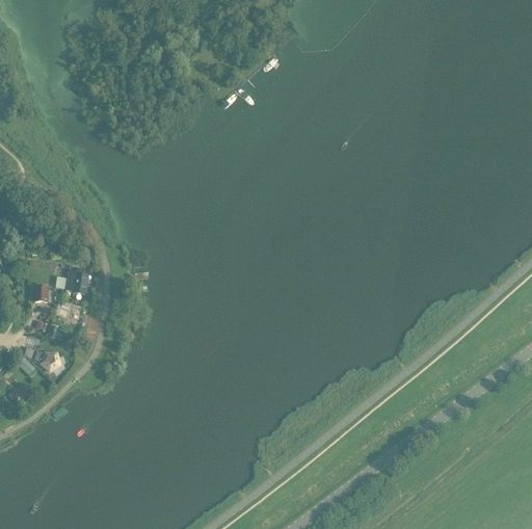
[(73,292),(84,294),(88,269),(77,267),(76,273),(70,272),(67,289),(74,290),(73,292)]
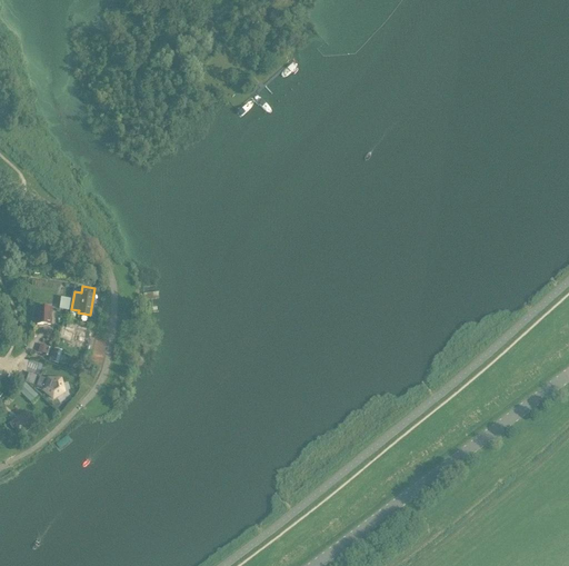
[(60,306),(69,308),(70,296),(61,295),(60,306)]
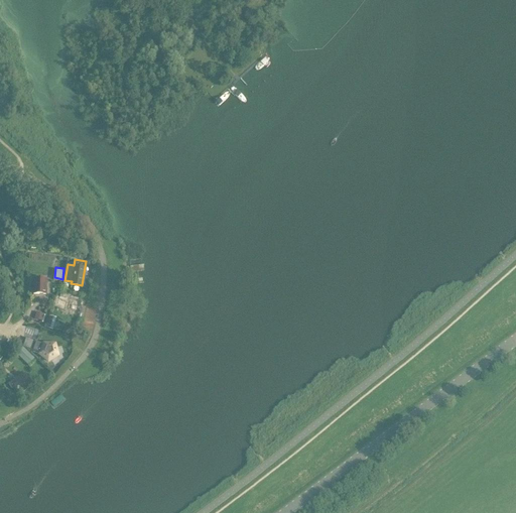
[(33,277),(33,291),(45,292),(46,277),(33,277)]
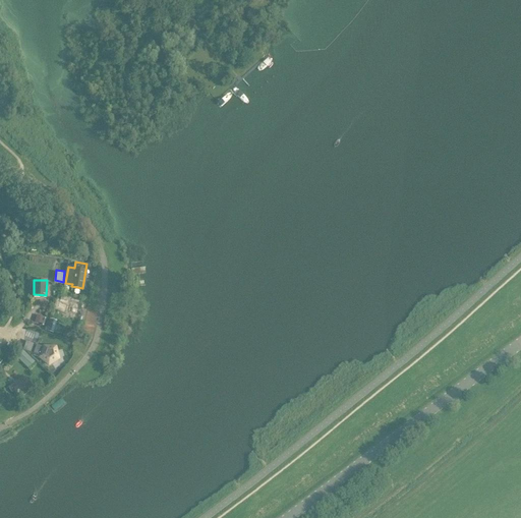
[(67,296),(61,311),(74,317),(79,301),(67,296)]
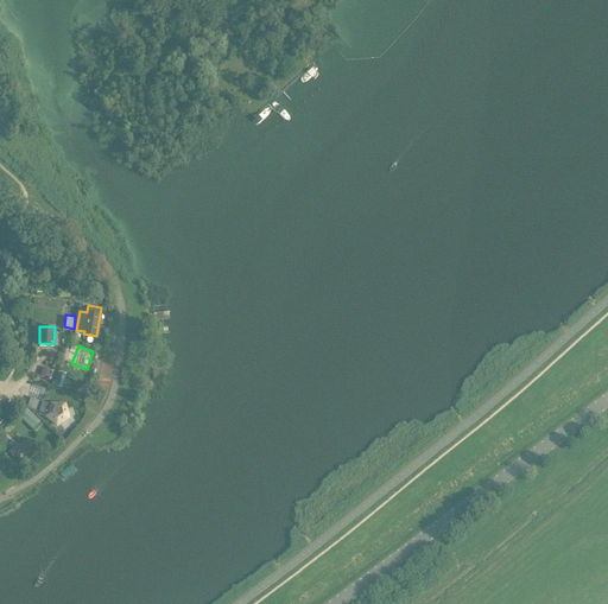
[(56,421),(64,414),(62,404),(50,404),(46,414),(56,421)]
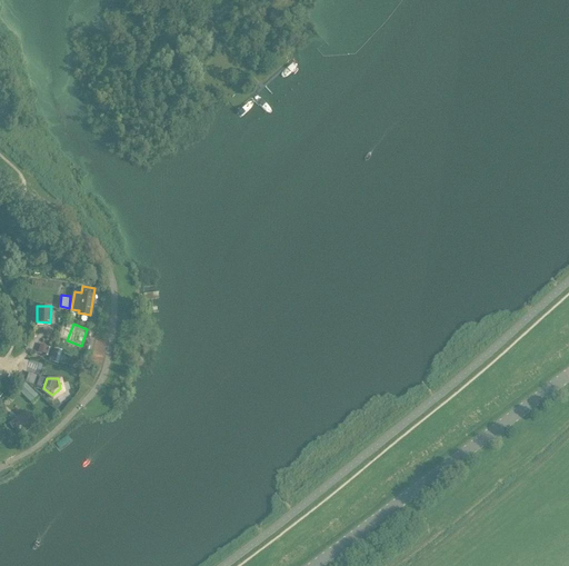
[(17,384),(18,385),(30,396),(35,391),(22,379),(17,384)]
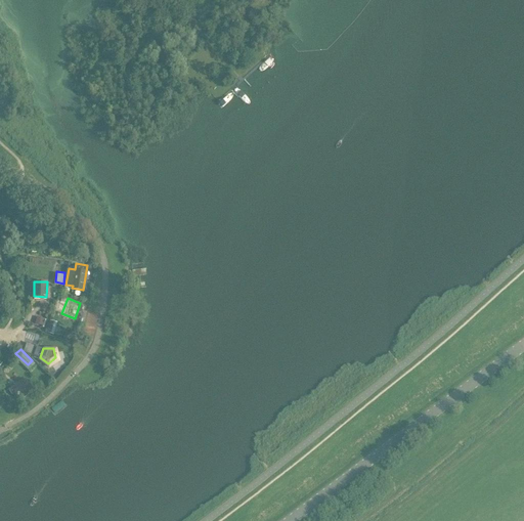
[(19,397),(31,389),(32,388),(24,377),(8,387),(11,392),(14,390),(19,397)]
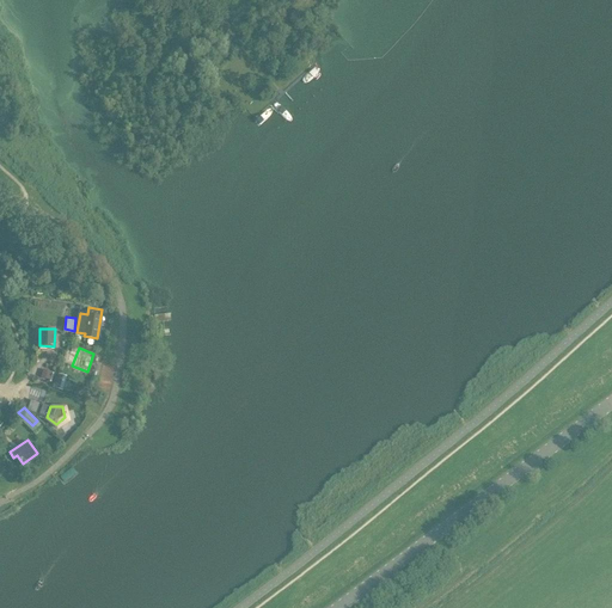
[(56,471),(65,480),(79,470),(72,459),(56,471)]
